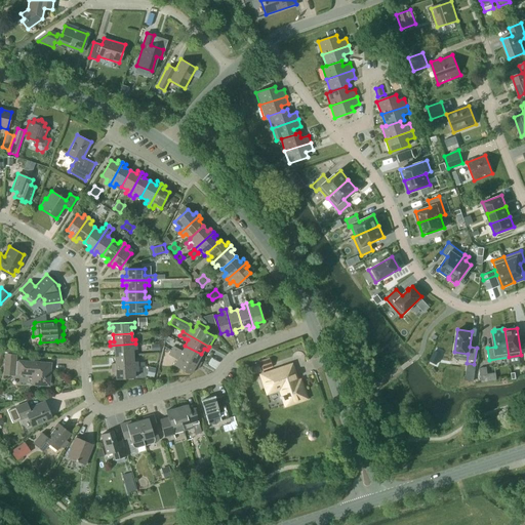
[(11,345),(3,344),(2,352),(10,353),(11,345)]
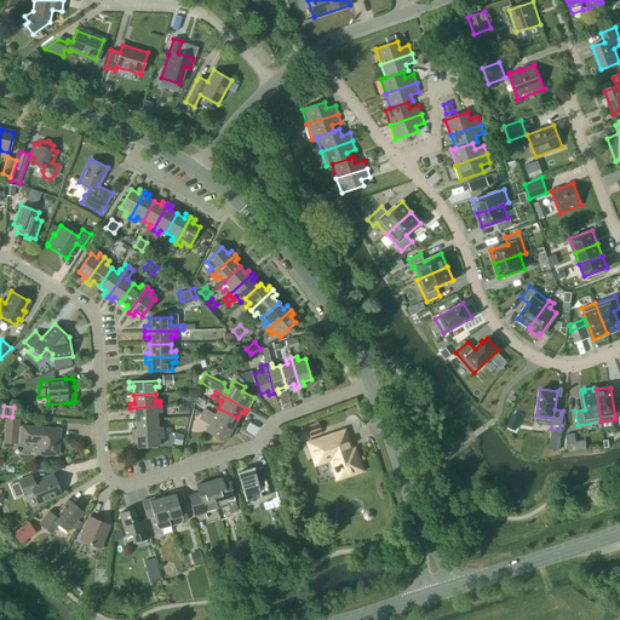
[(136,422),(158,419),(156,412),(161,412),(160,406),(130,408),(131,413),(135,413),(136,422)]
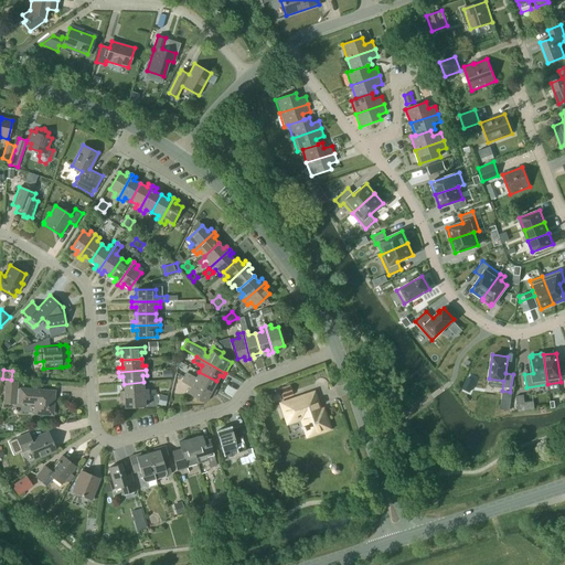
[(213,387),(216,381),(199,372),(195,377),(187,372),(183,376),(214,394),(216,390),(213,387)]
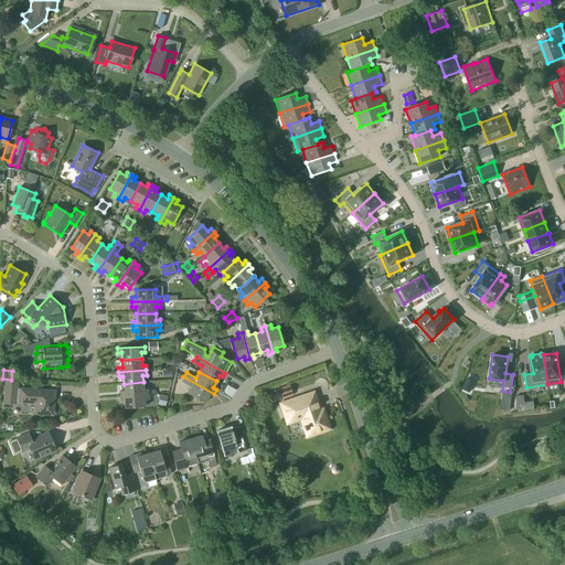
[(212,397),(214,394),(183,376),(181,382),(191,386),(188,393),(204,403),(209,396),(212,397)]
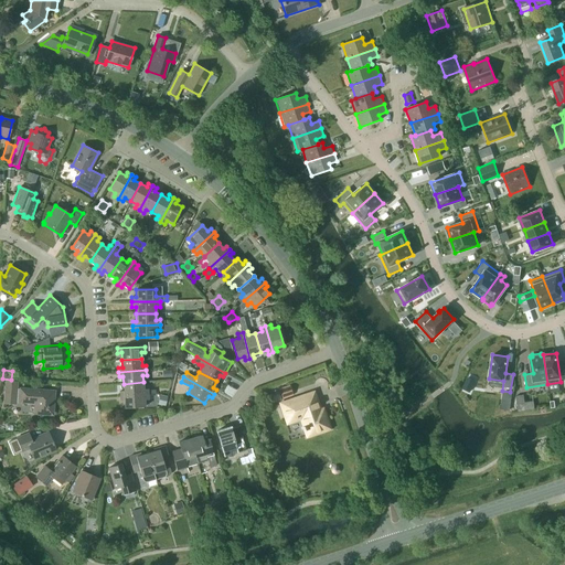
[(17,404),(19,381),(6,380),(3,403),(17,404)]
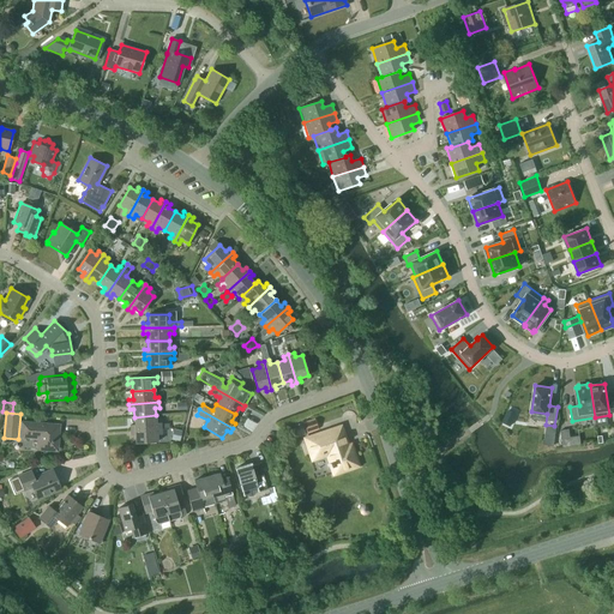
[(156,422),(156,415),(134,417),(134,425),(130,425),(131,429),(161,428),(168,428),(168,423),(161,423),(161,422),(156,422)]
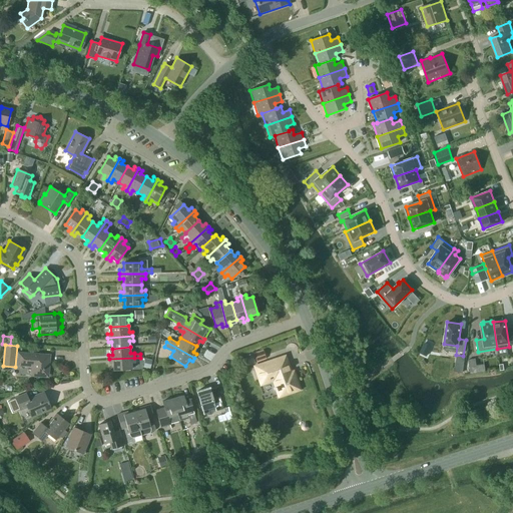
[(253,353),(257,362),(266,359),(263,349),(253,353)]
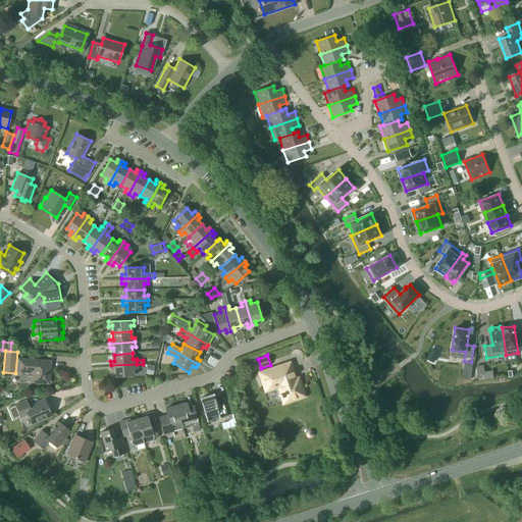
[(48,382),(50,362),(18,359),(18,371),(33,372),(32,381),(48,382)]
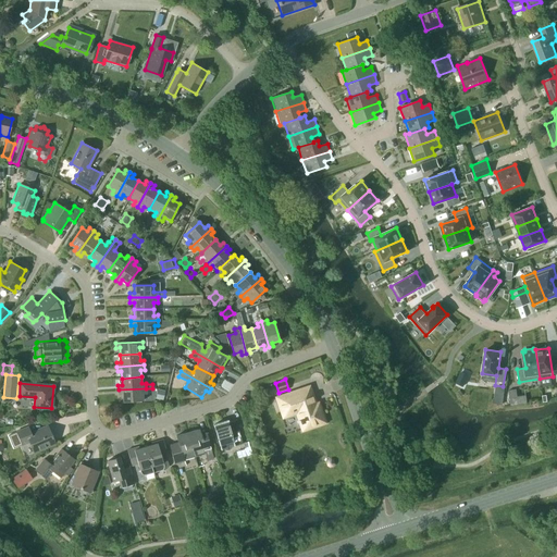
[(143,394),(146,394),(146,388),(119,390),(119,395),(122,394),(123,401),(143,400),(143,394)]
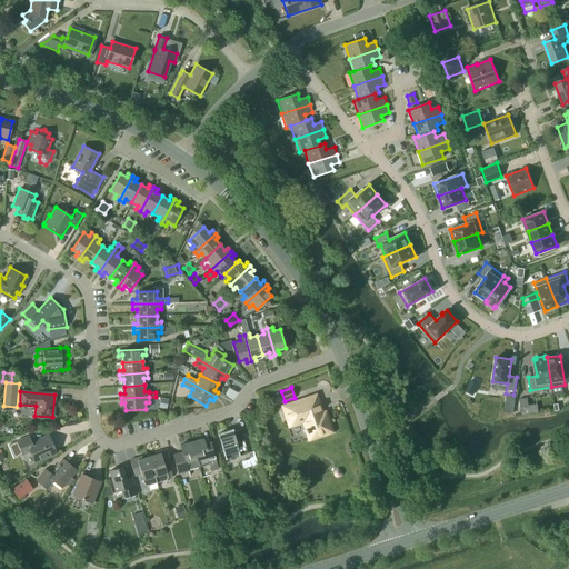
[(167,409),(169,399),(161,398),(159,407),(167,409)]
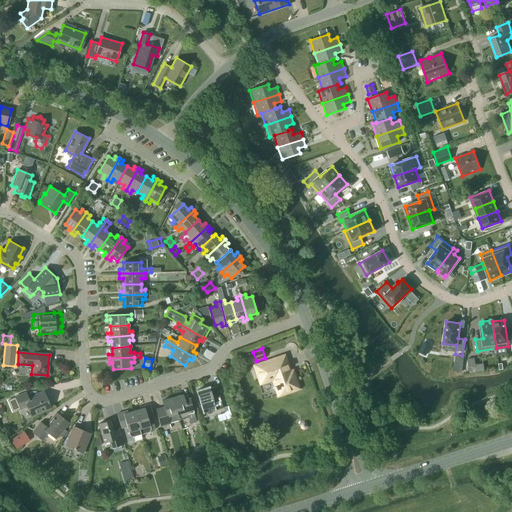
[(279,393),(297,387),(292,372),(287,374),(281,358),(256,366),(261,381),(273,377),(279,393)]
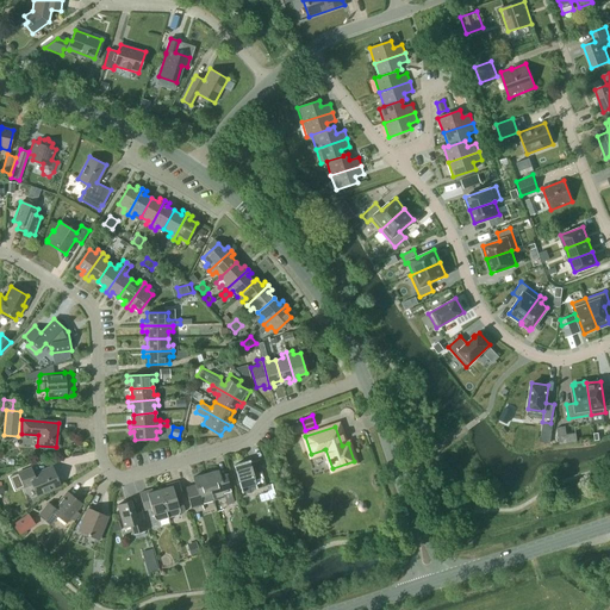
[(234,465),(241,487),(243,487),(244,490),(246,491),(247,492),(248,492),(249,492),(250,492),(251,491),(253,491),(253,490),(254,489),(254,487),(253,484),(263,481),(259,462),(250,465),(249,461),(234,465)]
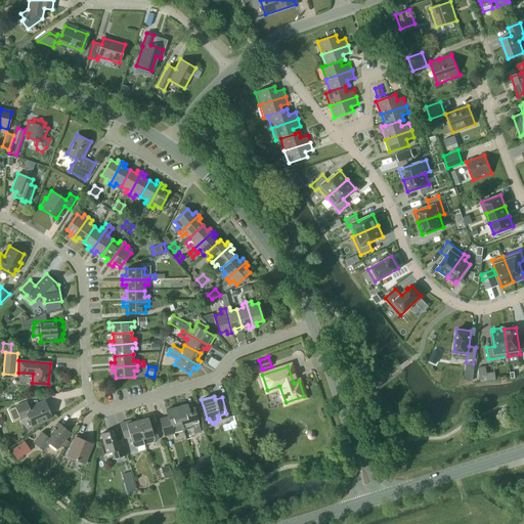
[(31,425),(51,417),(45,401),(29,408),(27,401),(15,406),(20,419),(27,416),(31,425)]
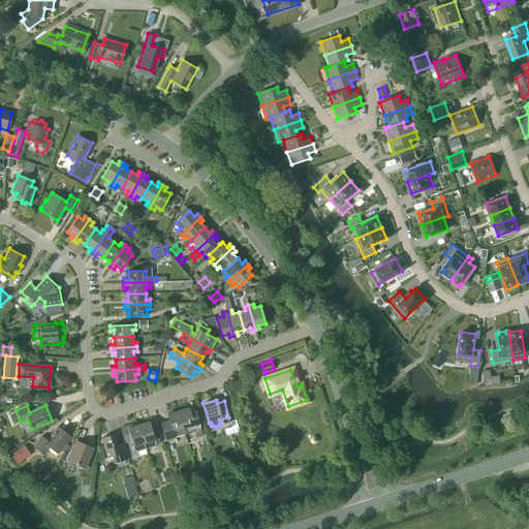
[(189,407),(178,410),(185,434),(194,431),(196,437),(203,436),(195,411),(190,412),(189,407)]
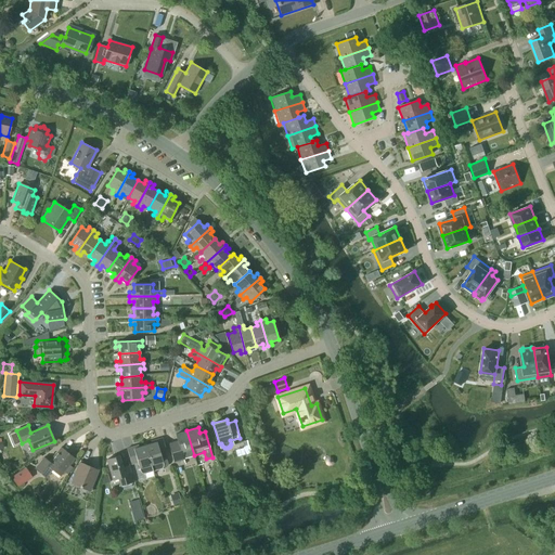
[(183,459),(194,455),(186,430),(176,434),(178,442),(169,444),(169,442),(168,443),(173,462),(183,460),(183,459)]
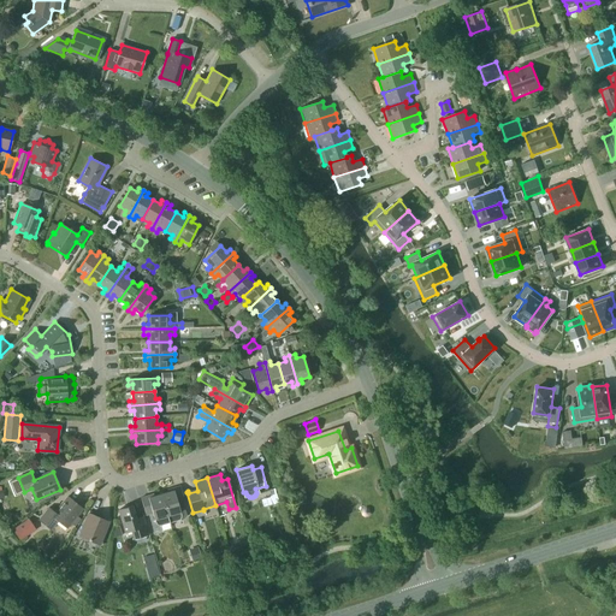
[(172,491),(161,495),(170,522),(182,519),(185,516),(185,513),(184,508),(179,509),(178,505),(185,503),(181,486),(171,489),(172,491)]
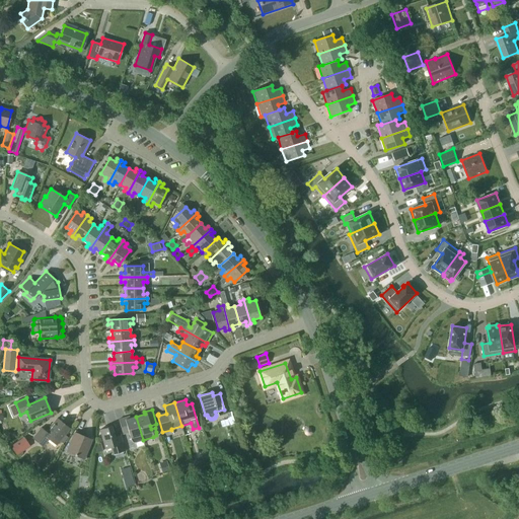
[(136,442),(143,440),(136,417),(126,419),(126,417),(119,420),(123,434),(129,432),(131,440),(132,441),(134,442),(136,442)]
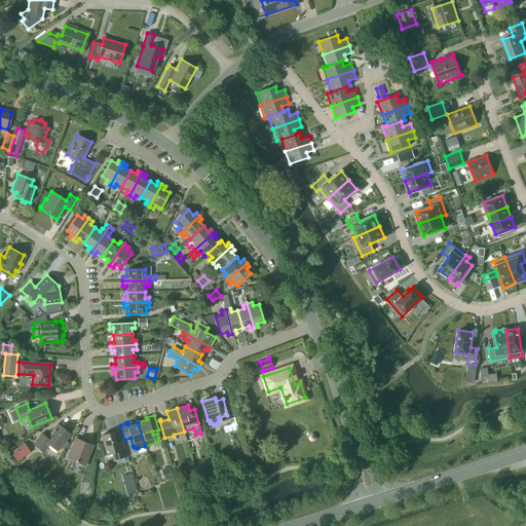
[(58,450),(70,435),(58,424),(46,438),(41,434),(33,443),(44,452),(49,445),(58,450)]
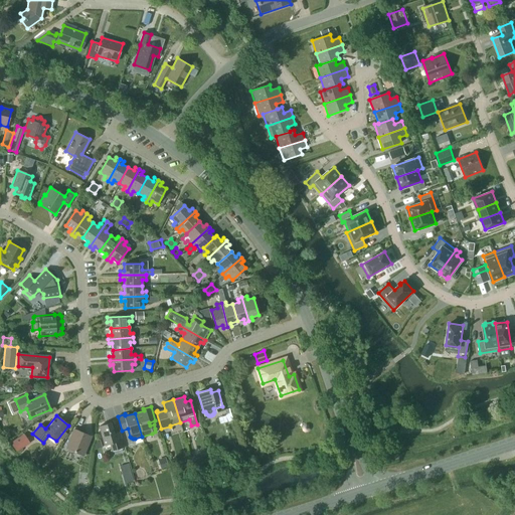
[(112,451),(124,447),(120,432),(114,434),(110,422),(99,426),(105,448),(111,446),(112,451)]
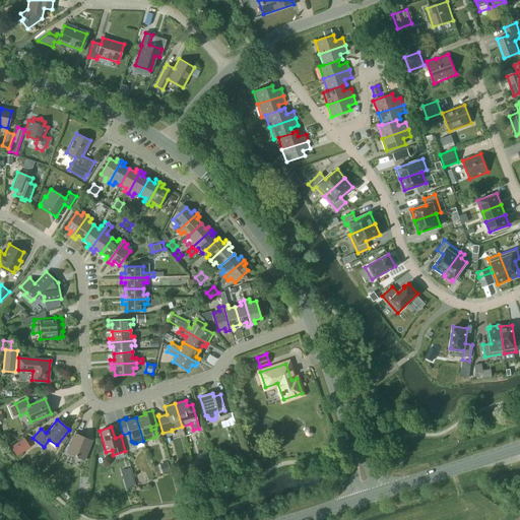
[(305,432),(306,435),(309,437),(312,436),(313,433),(312,430),(310,428),(307,429),(305,432)]
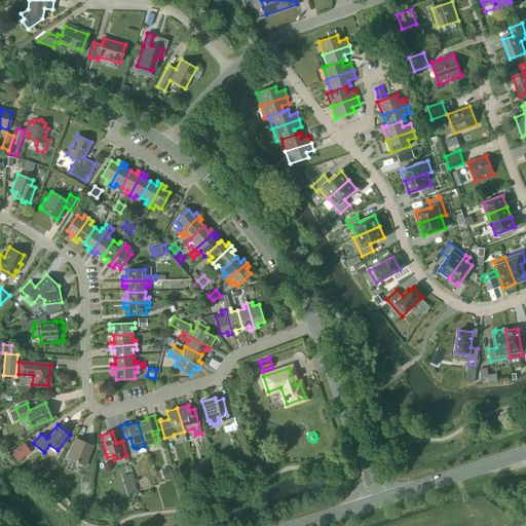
[(84,465),(92,445),(82,441),(83,439),(76,436),(67,458),(84,465)]
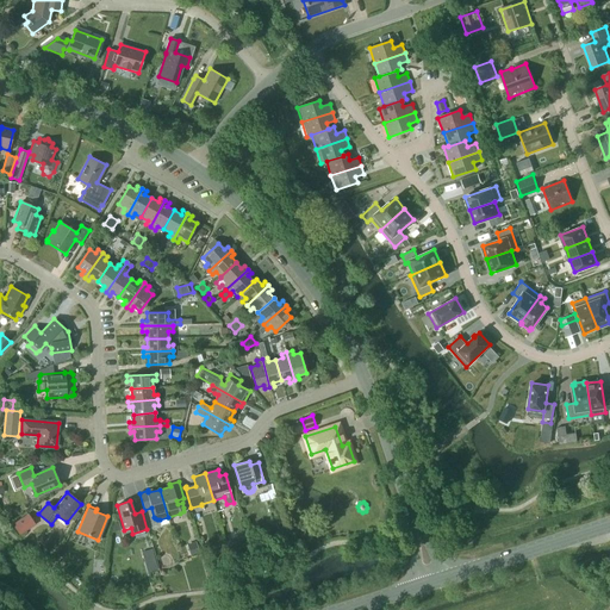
[(12,524),(19,535),(36,524),(27,514),(12,524)]
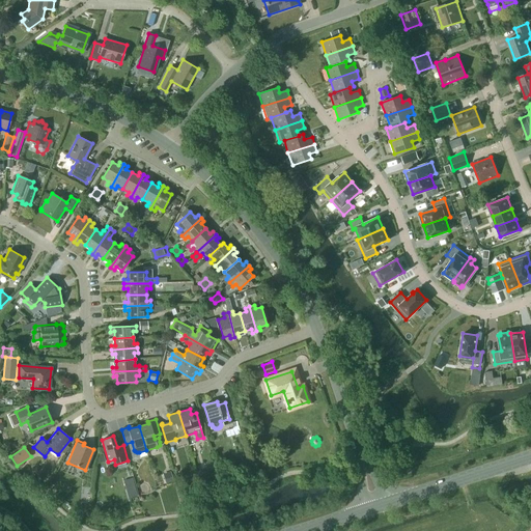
[(213,466),(197,471),(199,478),(216,473),(213,466)]
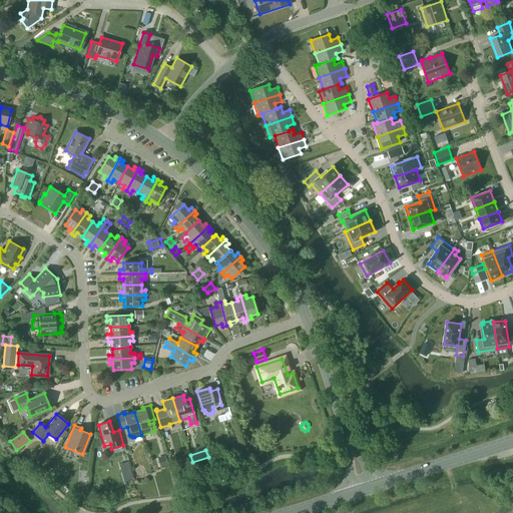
[(179,456),(171,458),(173,464),(181,462),(179,456)]
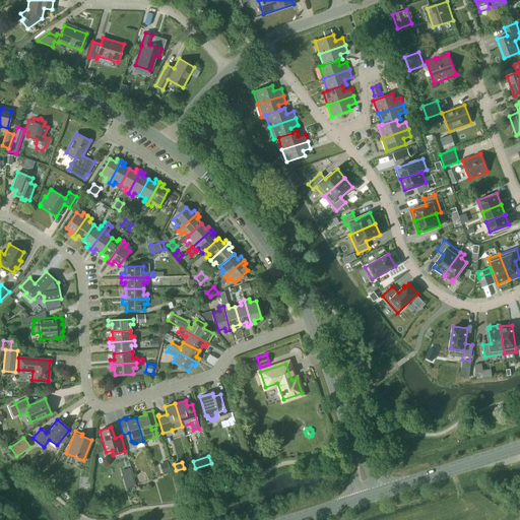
[(131,472),(122,475),(126,488),(135,485),(131,472)]
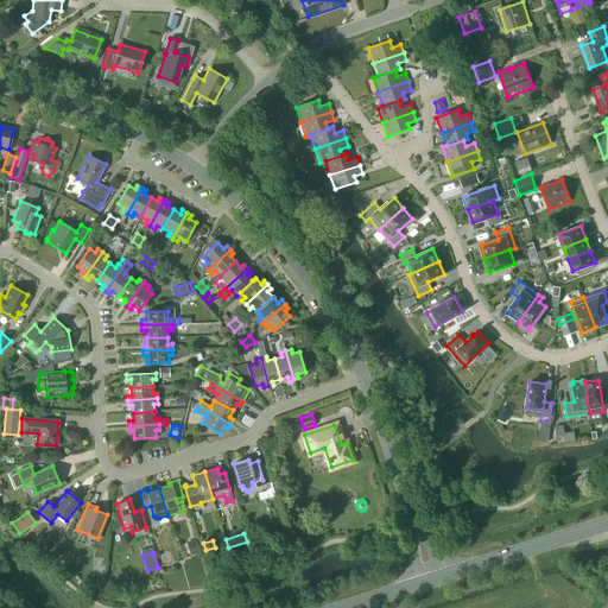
All buildings are outlined.
